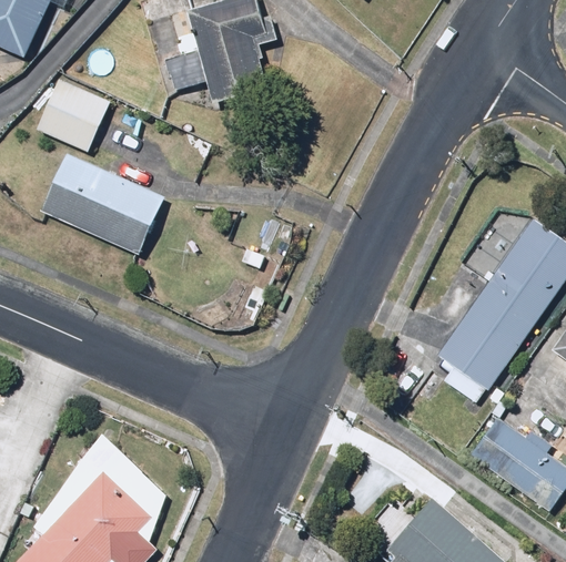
[(0,0),(0,46),(26,58),(52,0),(0,0)]
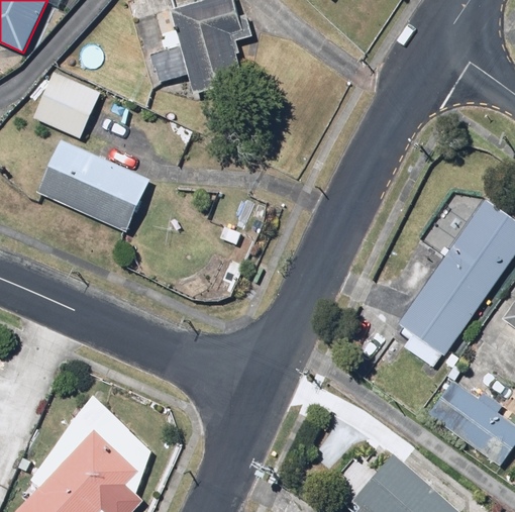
[(203,0),(170,9),(193,94),(252,78),(230,0),(203,0)]
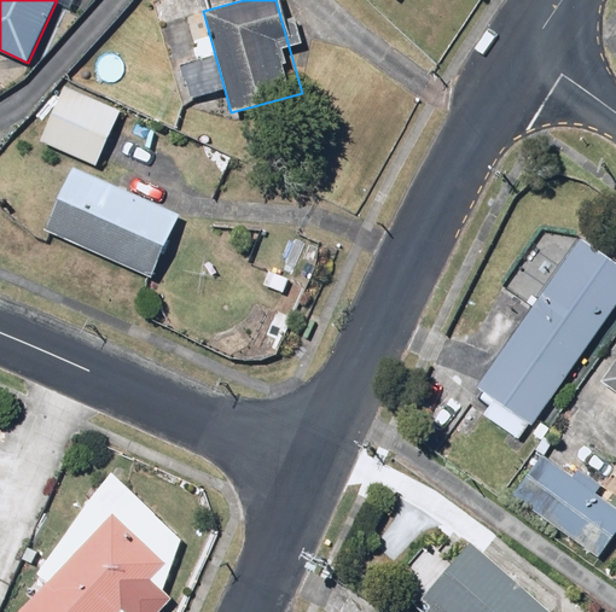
[(70,86),(45,141),(94,164),(120,109),(70,86)]
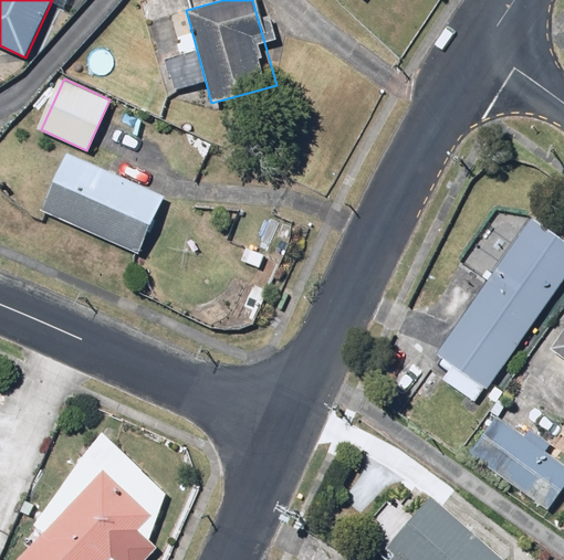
[(65,158),(42,212),(137,254),(160,200),(65,158)]
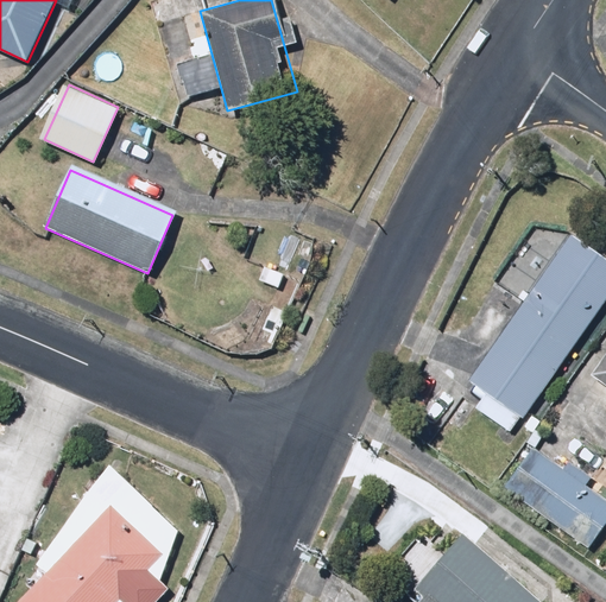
[(467,374),(521,412),(605,293),(605,248),(575,226),(467,374)]
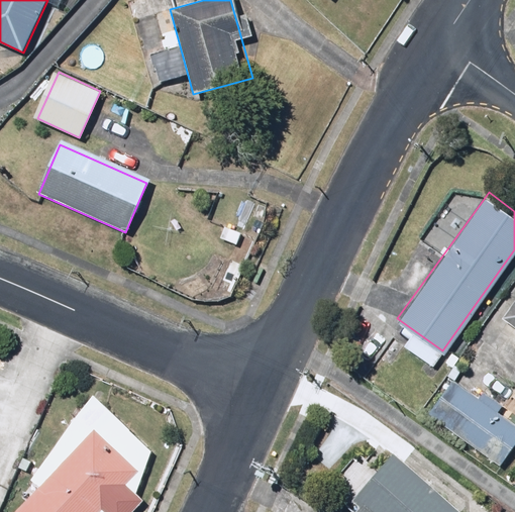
[(514,297),(503,312),(514,320),(514,297)]
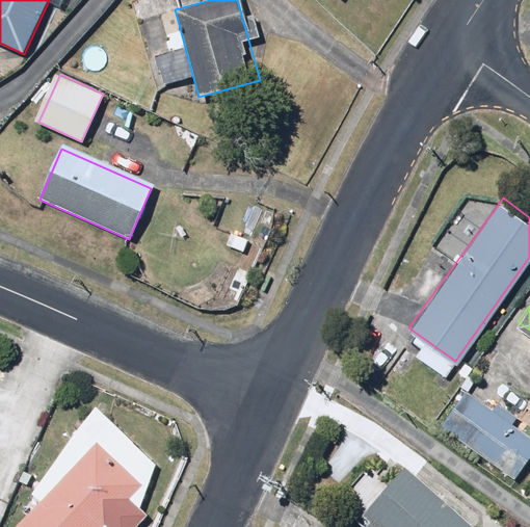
[(435,416),(515,479),(529,460),(529,432),(465,380),(435,416)]
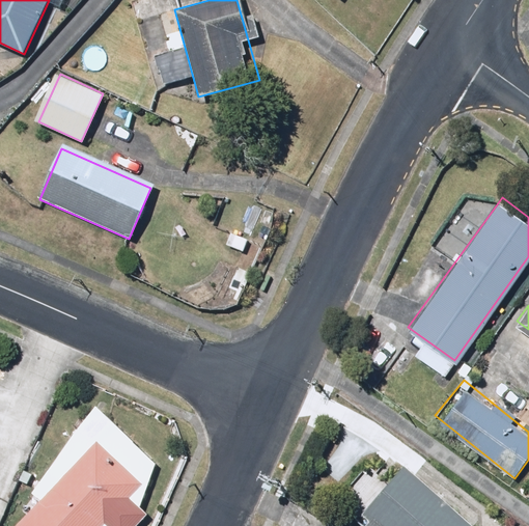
[(20,525),(104,525),(154,475),(109,434),(20,525)]
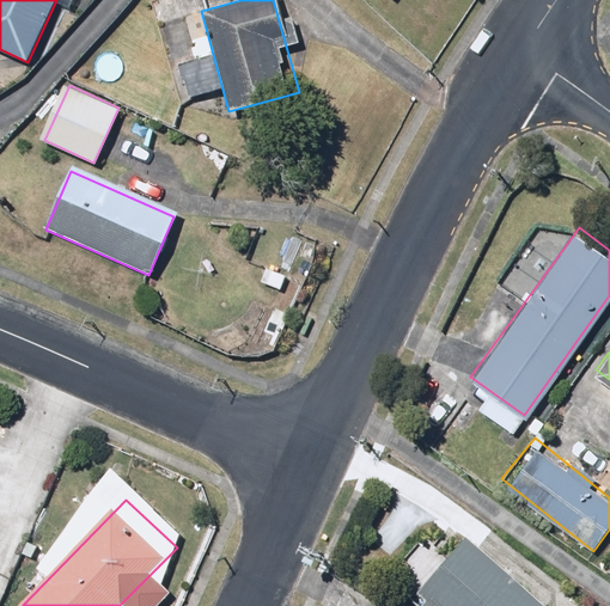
[(541,605),(542,605),(467,537),(419,591),(435,605),(541,605)]
